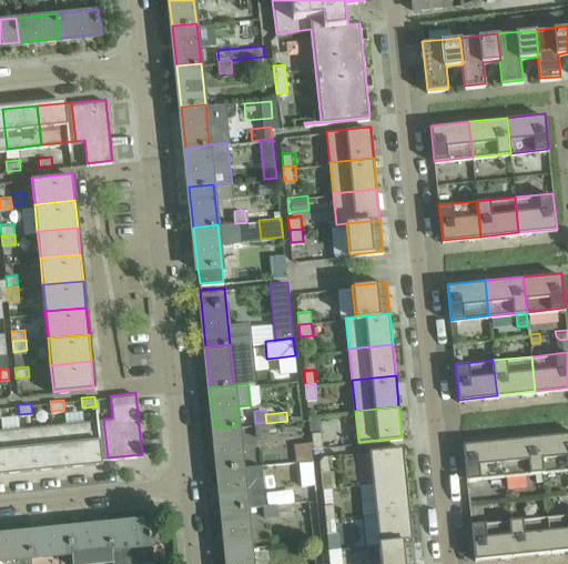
[(320,414),(310,415),(312,432),(321,431),(320,414)]
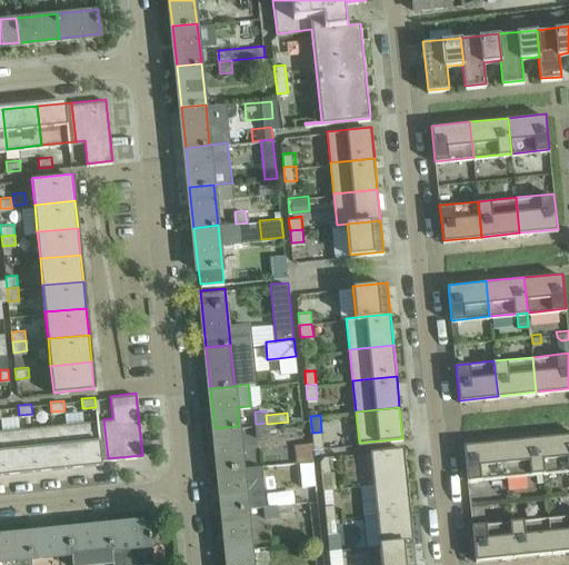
[(103,419),(69,423),(73,462),(108,458),(103,419)]
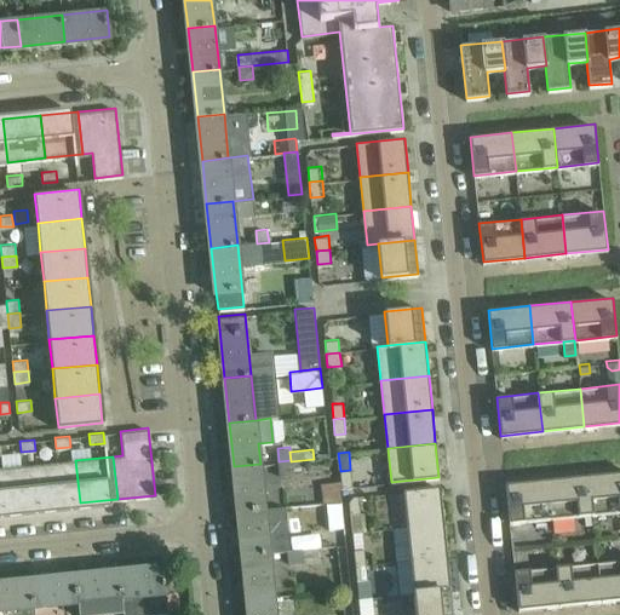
[(75,460),(38,464),(42,506),(80,503),(75,460)]
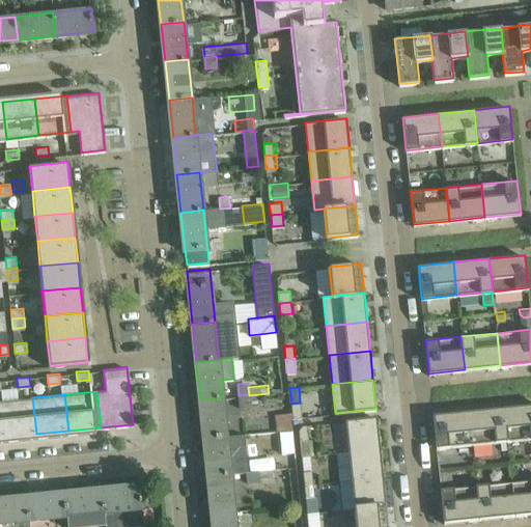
[(249,394),(239,395),(240,407),(250,406),(249,394)]
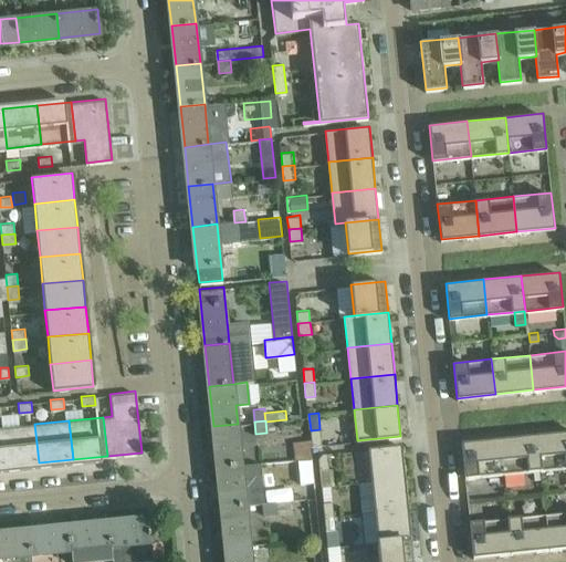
[(34,424),(0,427),(4,467),(39,462),(34,424)]
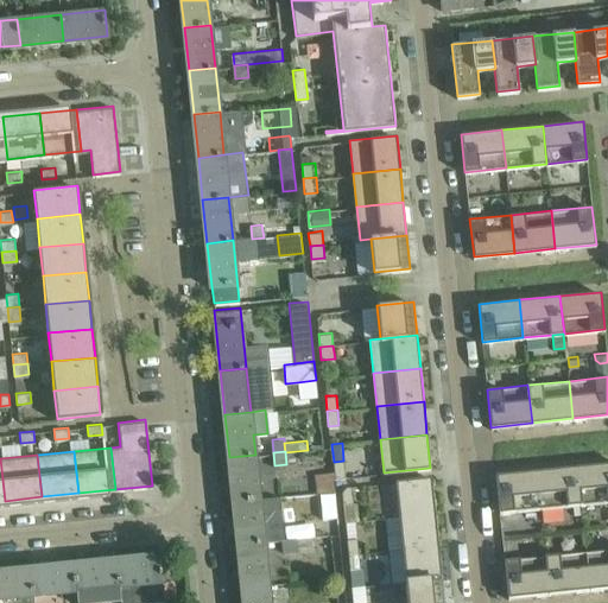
[(259,497),(255,455),(229,457),(233,500),(259,497)]
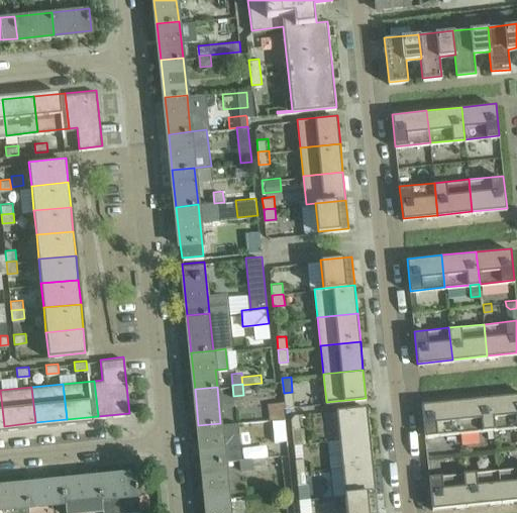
[(284,393),(285,406),(294,405),(292,392),(284,393)]
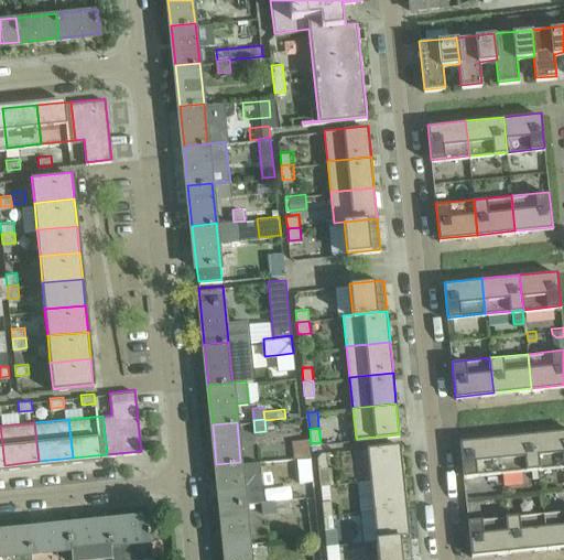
[(563,429),(535,432),(539,467),(563,464),(563,429)]
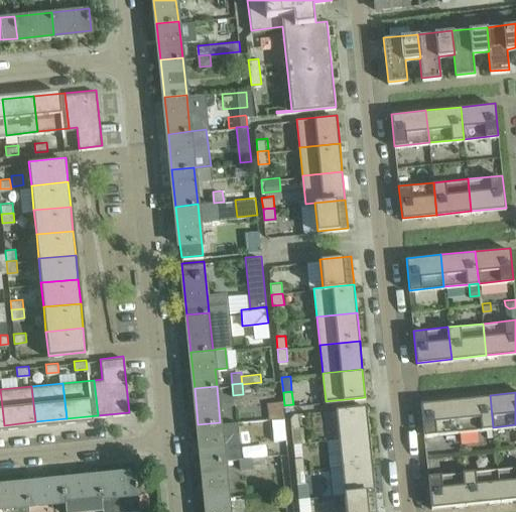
[(493,427),(490,395),(456,399),(459,431),(493,427)]
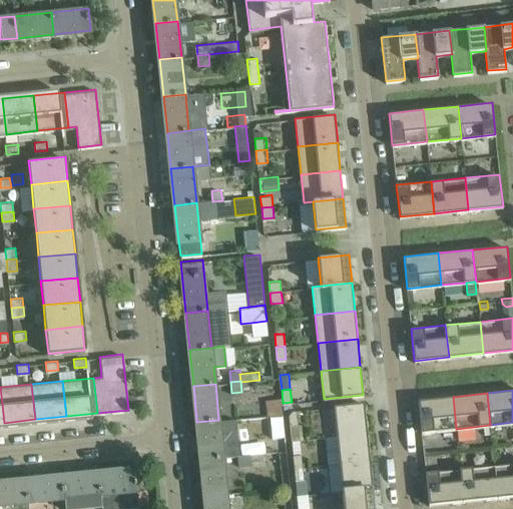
[(456,429),(453,397),(418,400),(422,432),(456,429)]
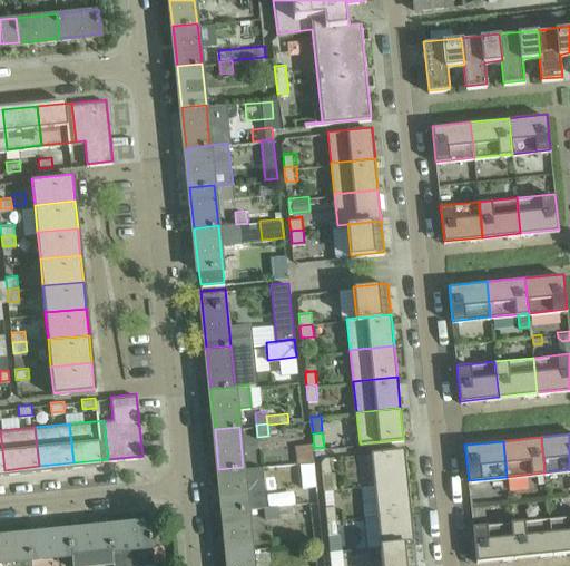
[(408,479),(404,448),(371,451),(374,482),(408,479)]
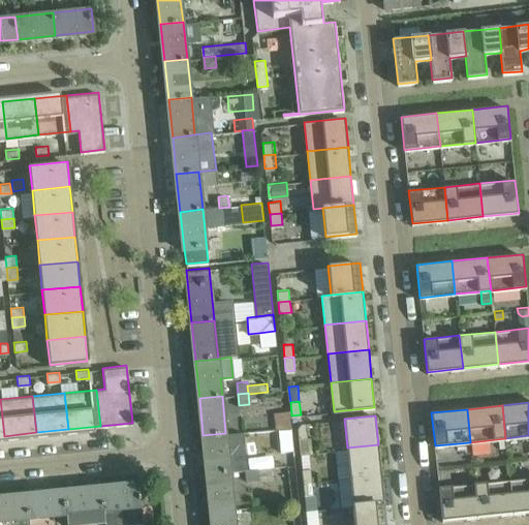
[(299,438),(308,437),(306,423),(301,423),(298,428),(299,438)]
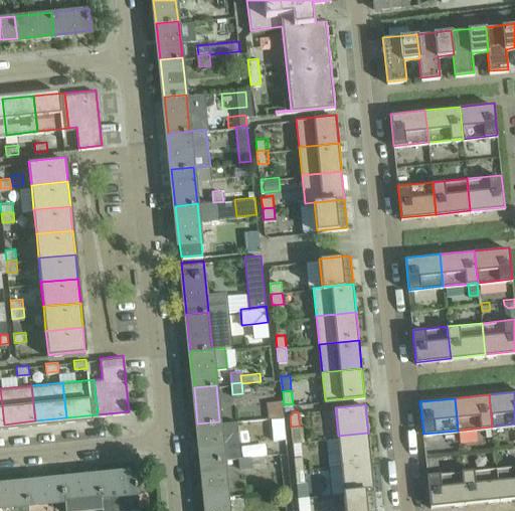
[(284,418),(272,419),(273,440),(286,438),(284,418)]
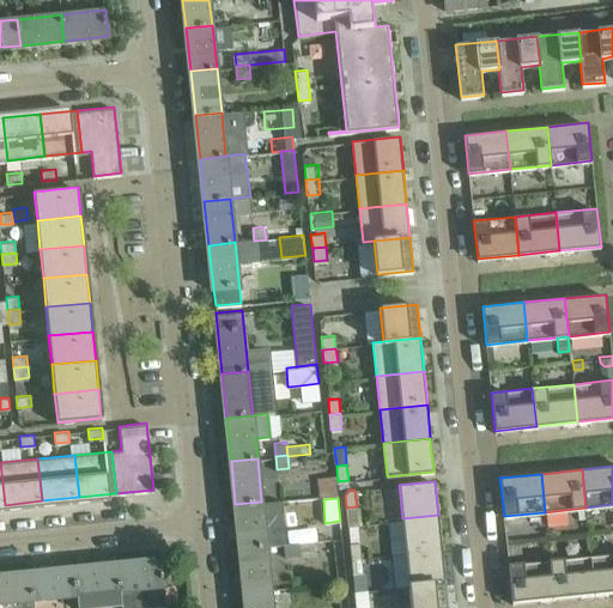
[(261,502),(235,504),(240,547),(266,545),(261,502)]
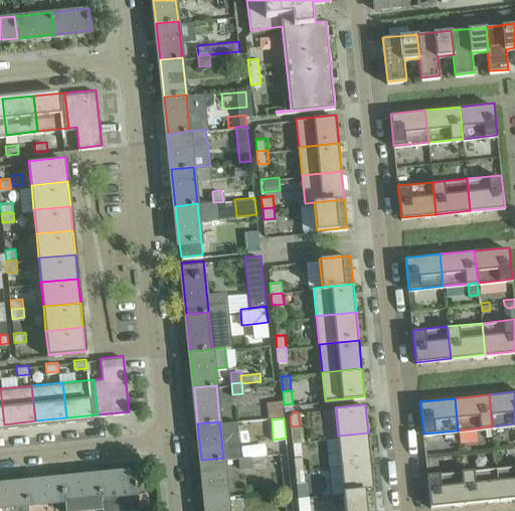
[(371,461),(368,433),(338,436),(341,464),(371,461)]
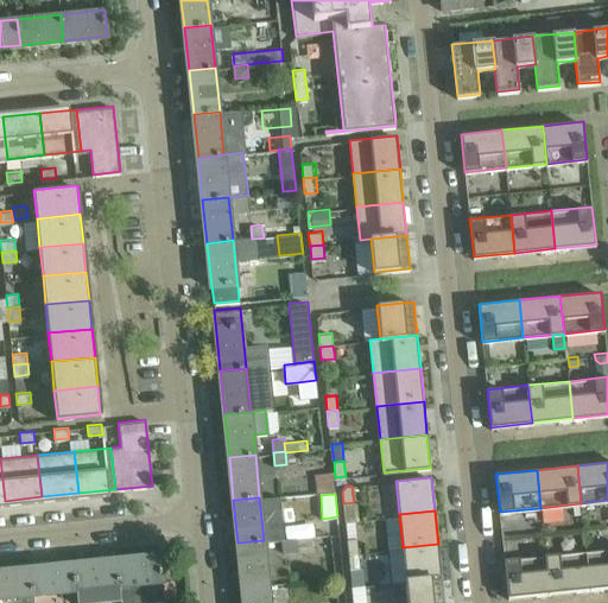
[(295,537),(283,538),(284,551),(314,547),(312,535),(295,537)]
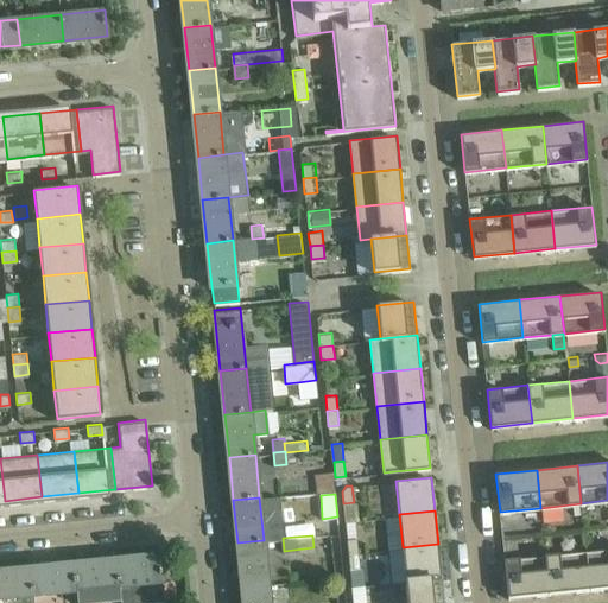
[(348,553),(359,552),(358,537),(347,538),(348,553)]
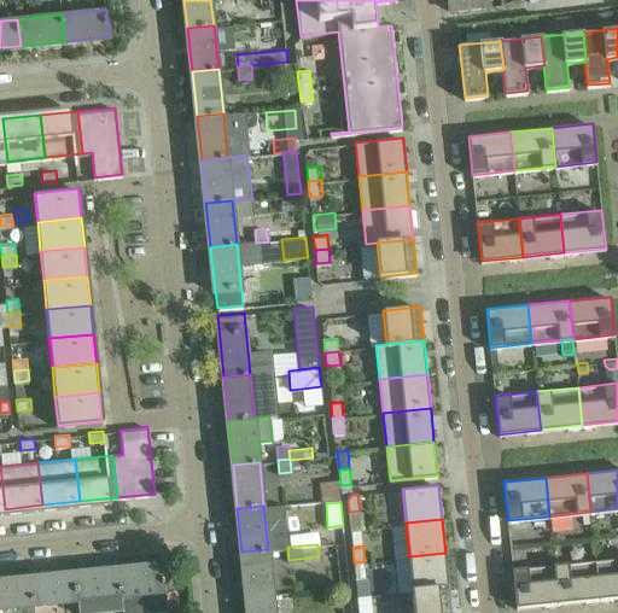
[(273,593),(268,549),(242,552),(246,596),(273,593)]
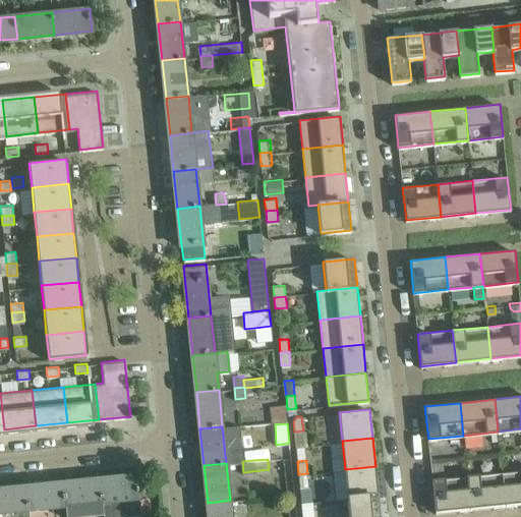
[(379,495),(375,466),(345,469),(335,470),(338,499),(348,498),(379,495)]
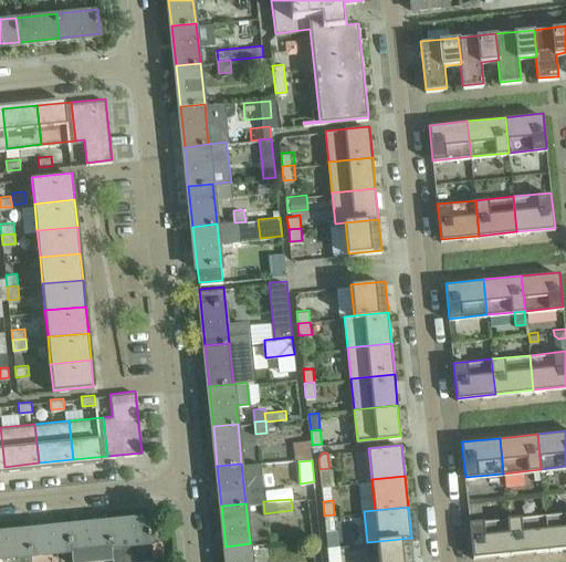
[(565,511),(545,513),(549,549),(565,547),(565,511)]
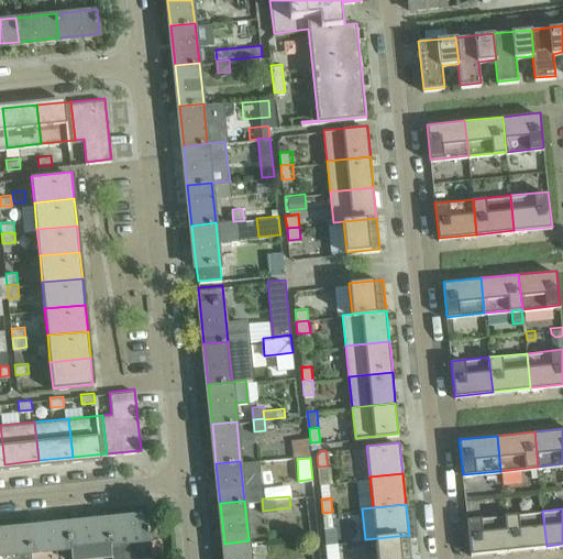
[(547,546),(542,511),(505,514),(508,549),(547,546)]
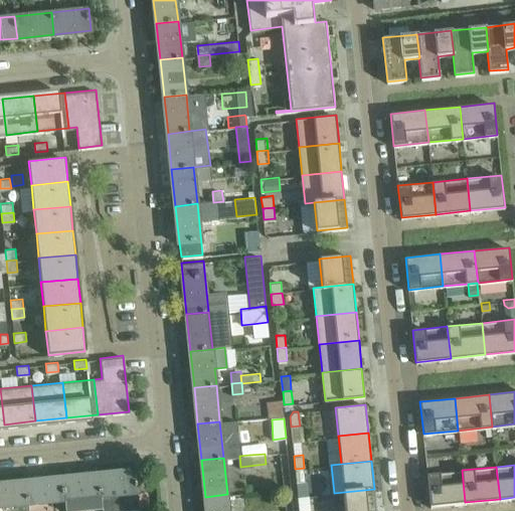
[(305,480),(304,468),(295,469),(296,481),(305,480)]
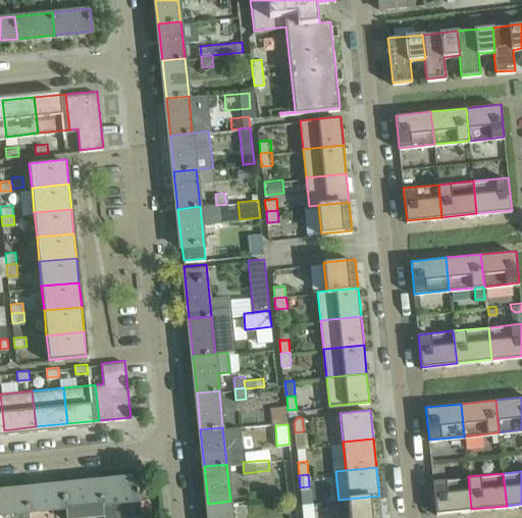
[(138,476),(100,480),(102,503),(140,499),(138,476)]
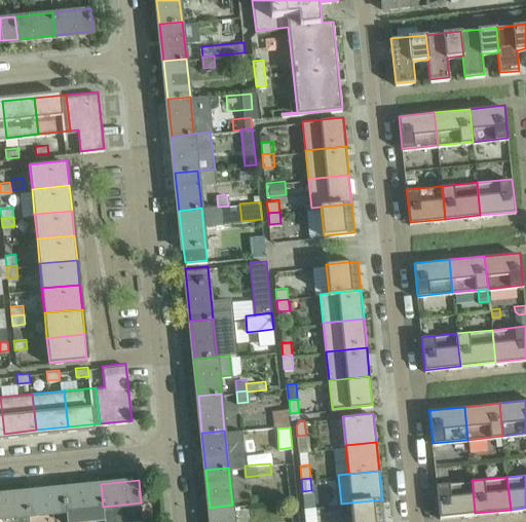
[(475,513),(472,480),(437,484),(440,517),(475,513)]
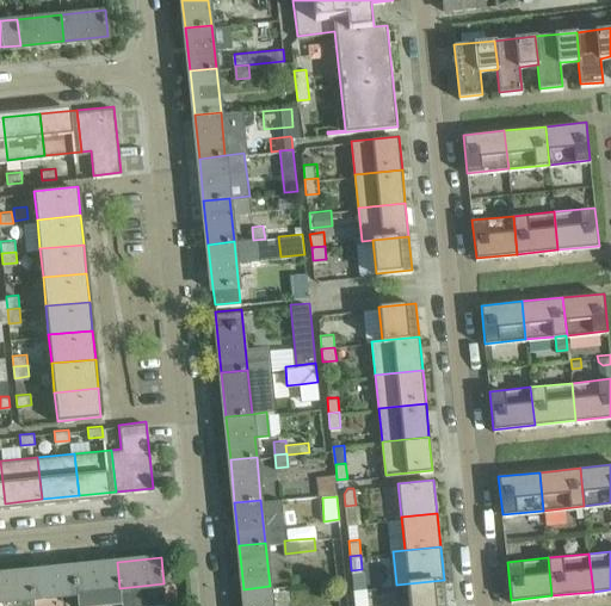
[(117,562),(74,567),(76,593),(78,605),(121,601),(119,588),(117,562)]
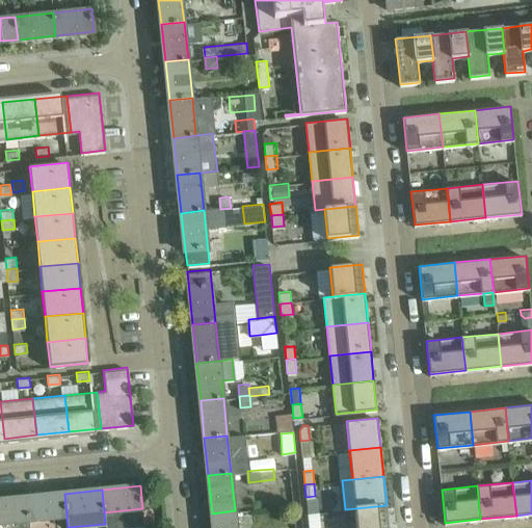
[(67,517),(64,494),(26,497),(29,520),(67,517)]
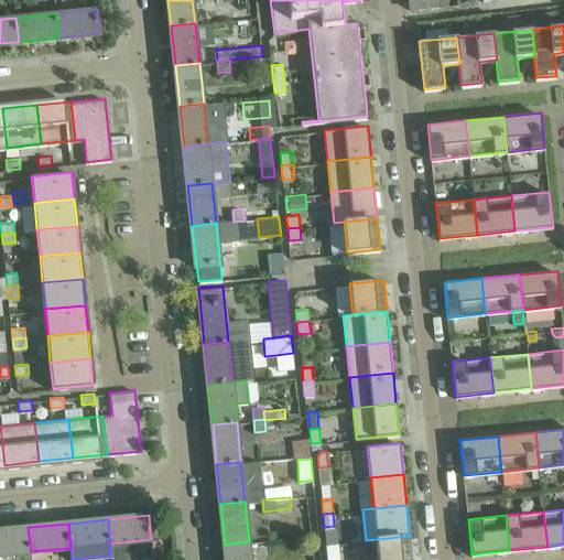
[(31,559),(31,551),(28,527),(0,529),(0,555),(3,555),(3,559),(31,559)]
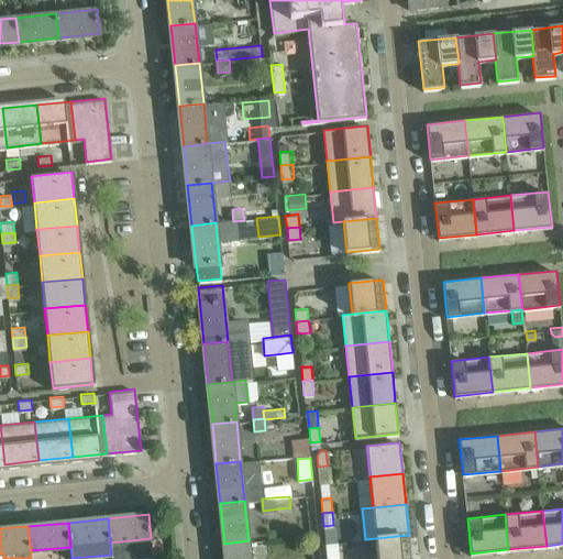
[(411,558),(409,535),(376,538),(377,558),(411,558)]
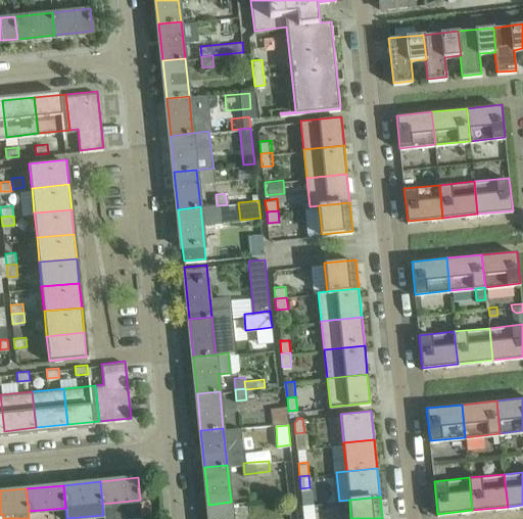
[(232,518),(231,502),(208,505),(209,518),(232,518)]
